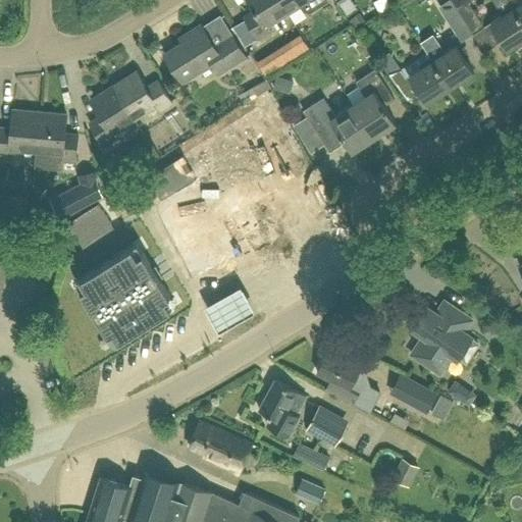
[(267,25),(288,12),(279,0),(247,0),(254,11),(245,17),(259,40),(270,33),(267,25)]
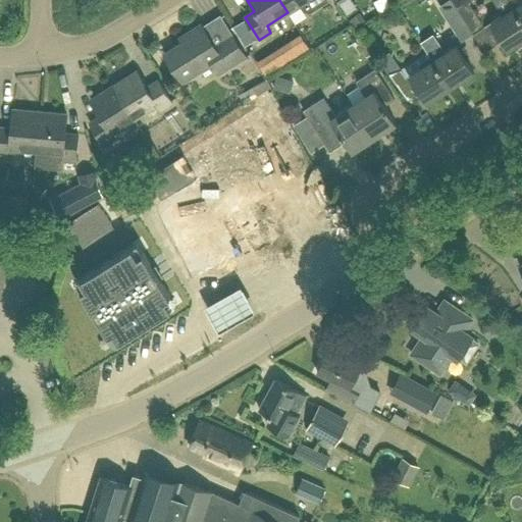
[(279,0),(288,12),(300,5),(303,9),(307,10),(322,0),(279,0)]
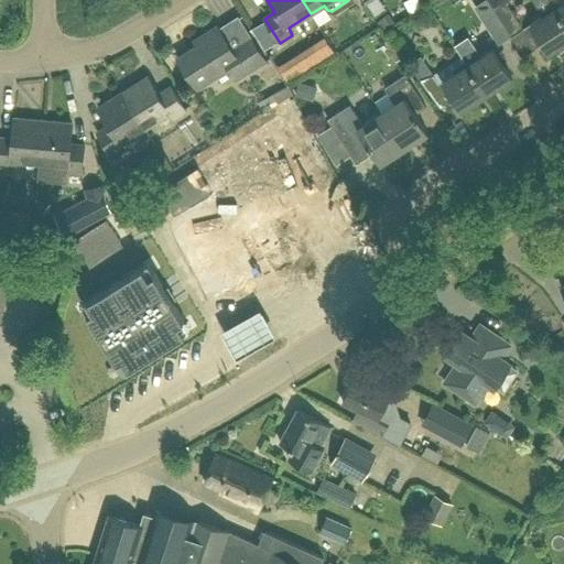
[(492,9),(487,0),(486,0),(476,7),(500,43),(523,28),(506,1),(492,9)]
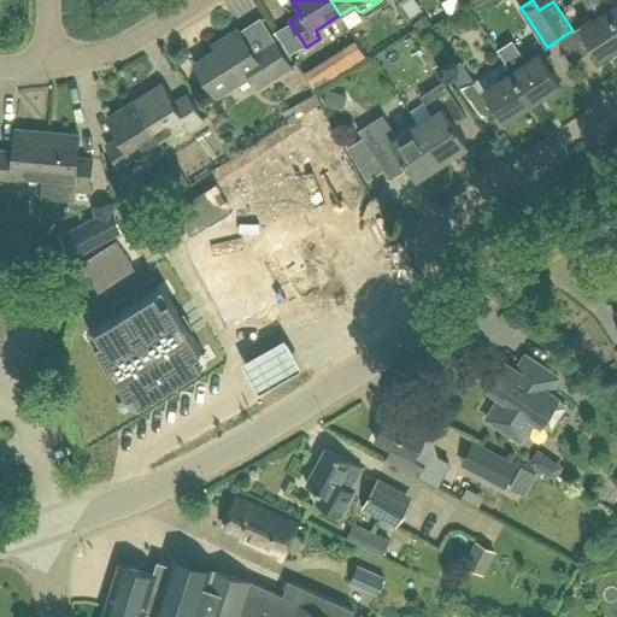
[(601,57),(616,46),(616,23),(601,0),(582,0),(594,17),(581,25),(601,57)]
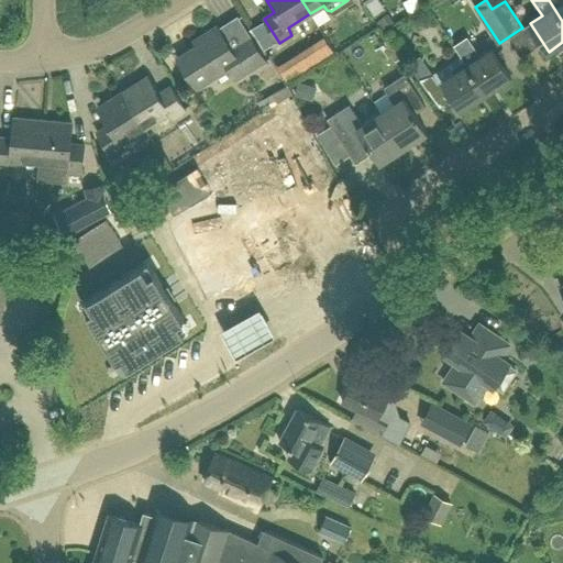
[(562,0),(549,0),(562,21),(562,0)]
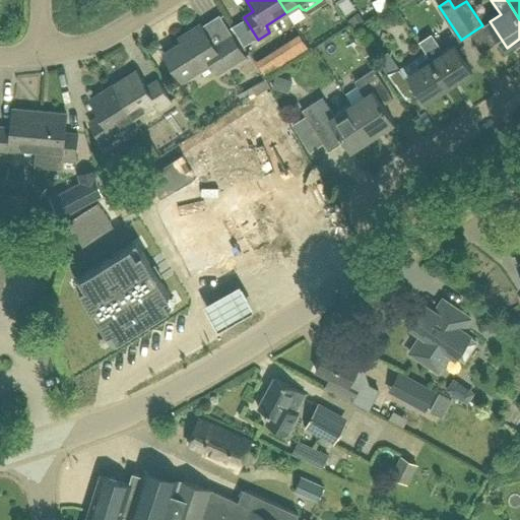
[(213,45),(200,23),(178,37),(180,42),(164,52),(182,81),(211,63),(218,73),(245,57),(231,35),(213,45)]
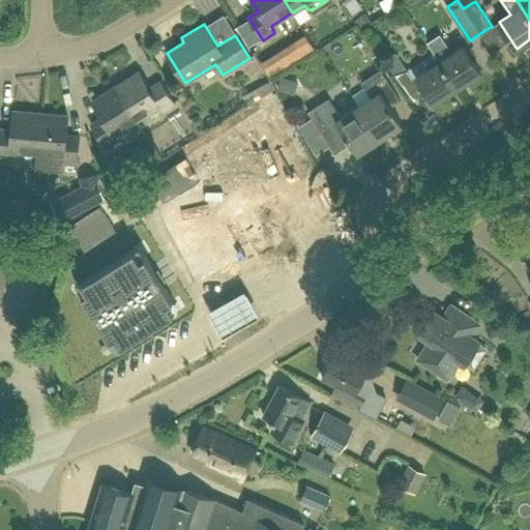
[(449,49),(437,57),(458,88),(481,72),(463,45),(451,52),(449,49)]
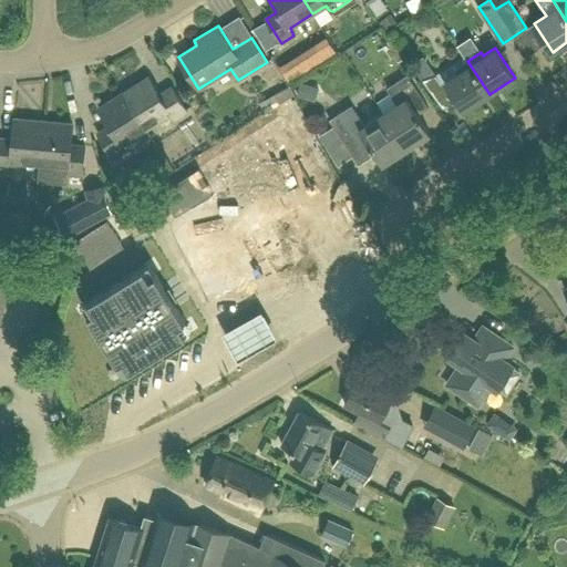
[(464,111),(490,94),(467,61),(455,69),(457,72),(441,83),(423,55),(412,63),(430,91),(442,110),(456,100),(464,111)]
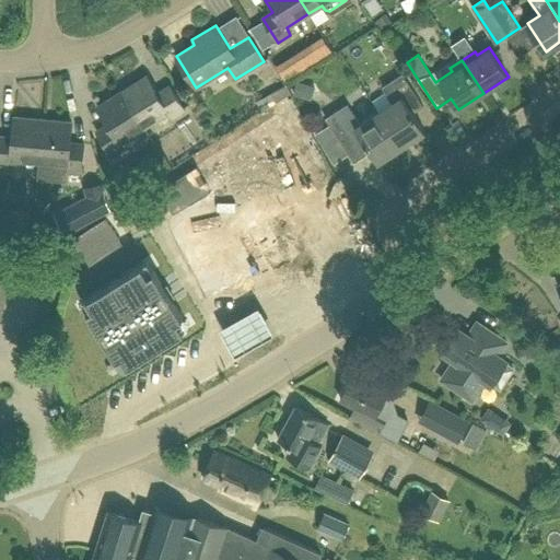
[(378,111),(401,146),(427,130),(415,112),(423,105),(401,73),(382,86),(392,102),(378,111)]
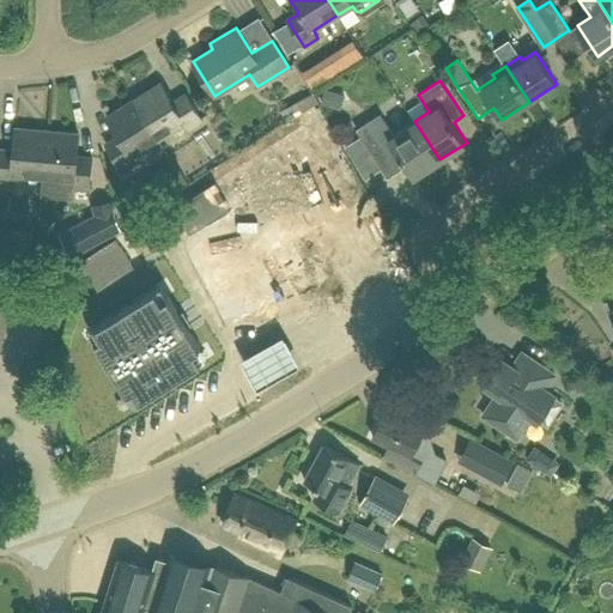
[(159,83),(132,99),(157,139),(184,122),(188,129),(201,121),(184,93),(171,102),(159,83)]
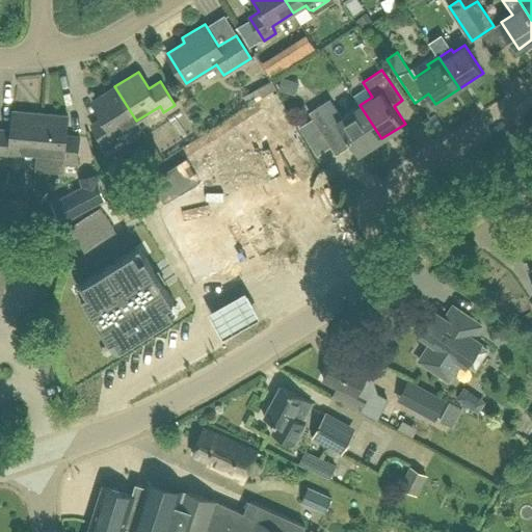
[(113,135),(136,121),(114,86),(91,101),(102,117),(90,124),(106,148),(117,140),(113,135)]
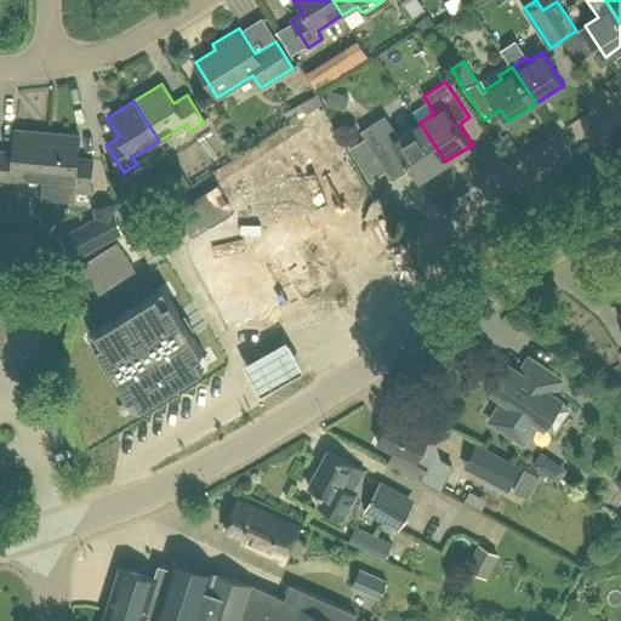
[(445,161),(420,123),(399,136),(386,115),(362,131),(393,180),(412,167),(420,180),(445,161)]
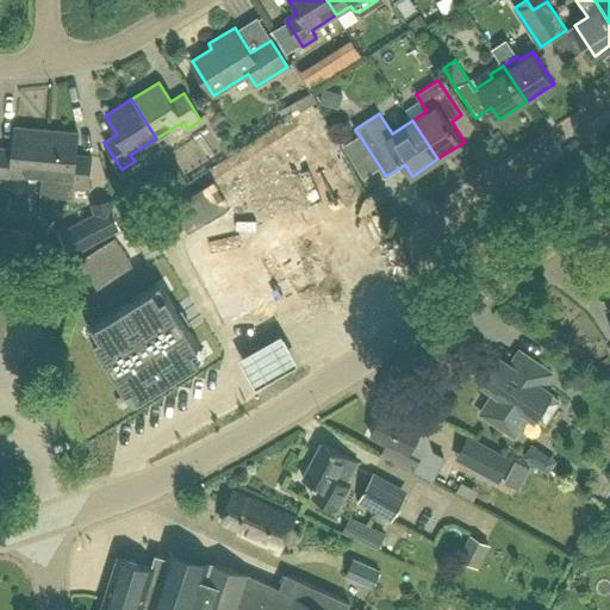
[(42,176),(47,130),(14,126),(13,149),(0,148),(0,180),(10,182),(10,174),(42,176)]
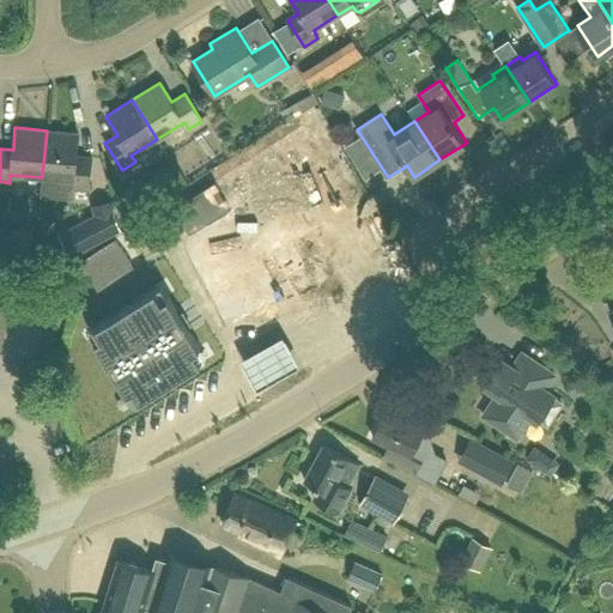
[(47,131),(42,177),(43,177),(42,194),(71,198),(72,188),(89,189),(91,158),(77,156),(78,133),(47,131)]
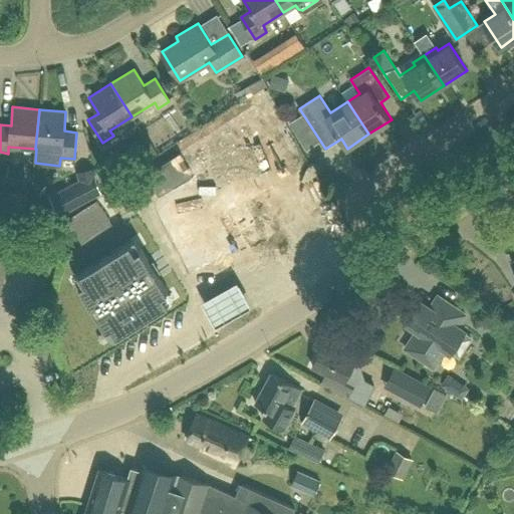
[(184,110),(150,127),(159,147),(194,130),(184,110)]
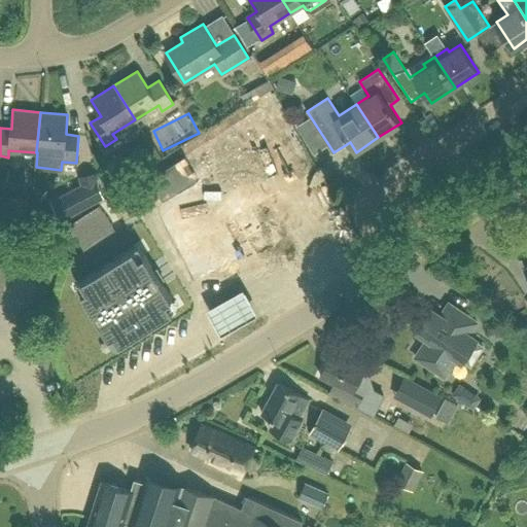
[(79,184),(48,201),(60,221),(102,199),(95,177),(78,181),(79,184)]
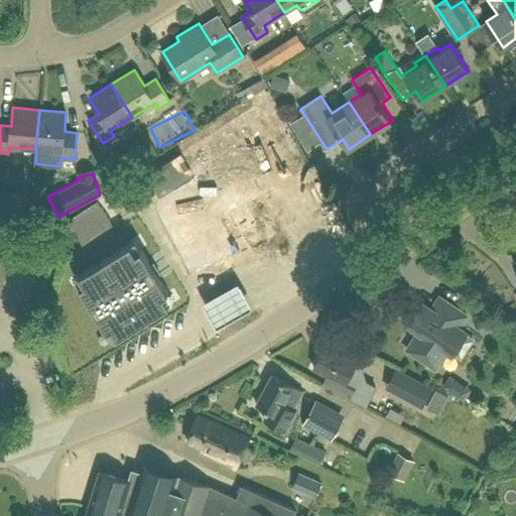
[(96,202),(67,221),(82,246),(112,227),(96,202)]
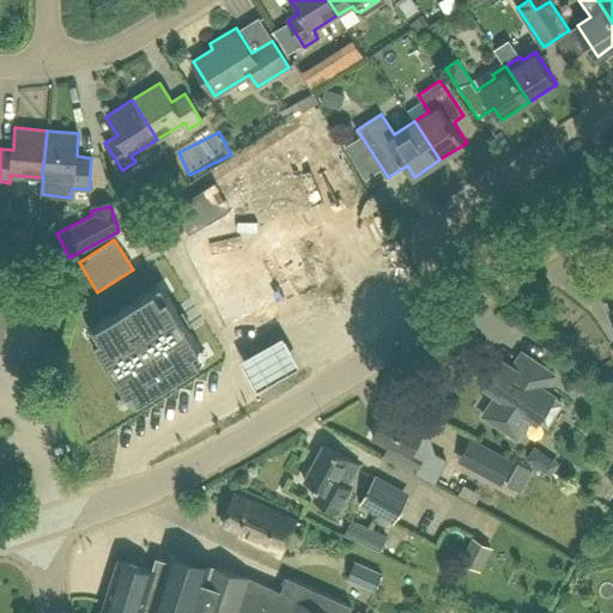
[(212,286),(226,327),(322,293),(309,254),(212,286)]
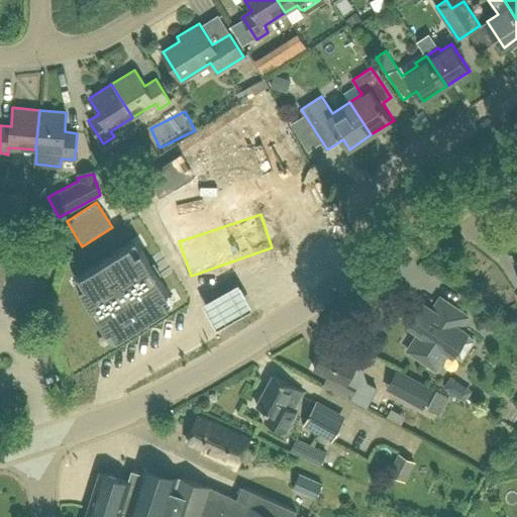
[(130,241),(79,274),(84,283),(79,286),(106,329),(111,326),(117,335),(169,303),(164,294),(169,291),(141,247),(136,250),(130,241)]
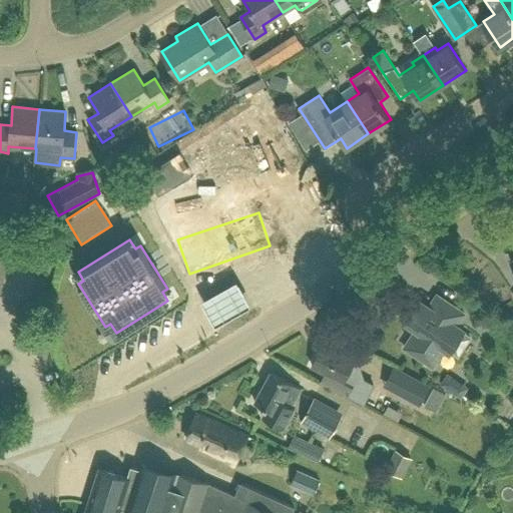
[(242,281),(204,300),(217,324),(254,306),(242,281)]
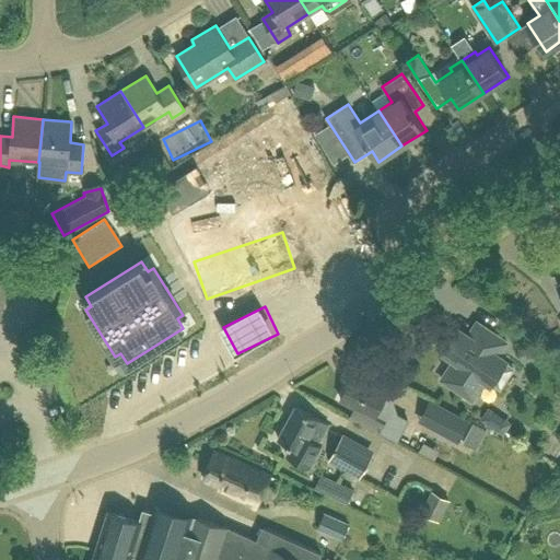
[(497,358),(499,354),(498,354),(506,341),(477,322),(468,335),(459,328),(453,337),(448,338),(443,346),(444,350),(443,352),(454,360),(441,378),(465,395),(478,376),(482,380),(485,376),(492,382),(505,363),(497,358)]
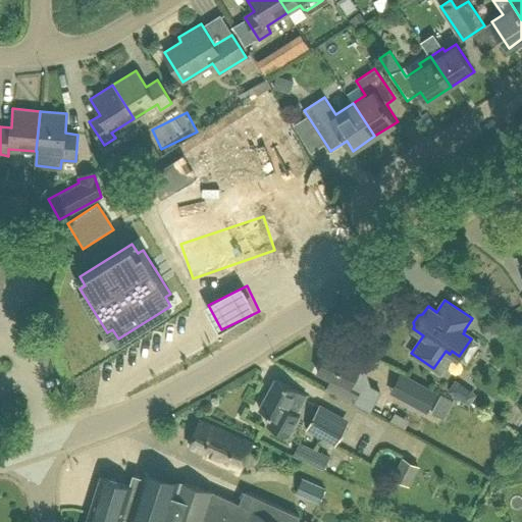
[(361,366),(327,349),(317,371),(331,378),(326,387),(354,403),(360,390),(351,385),(361,366)]
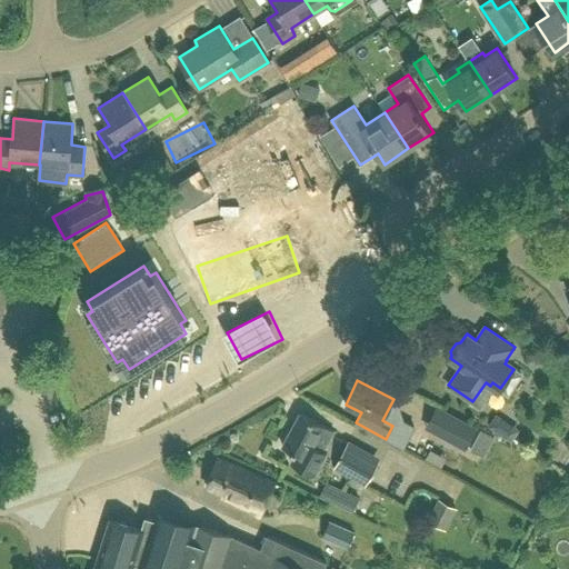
[(488,431),(430,401),(419,422),(478,452),(488,431)]
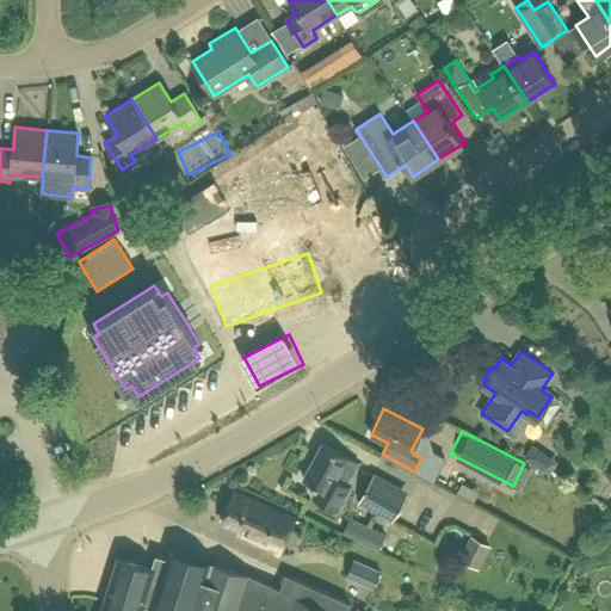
[(358,463),(322,444),(303,480),(318,487),(313,497),(339,511),(351,487),(347,485),(358,463)]
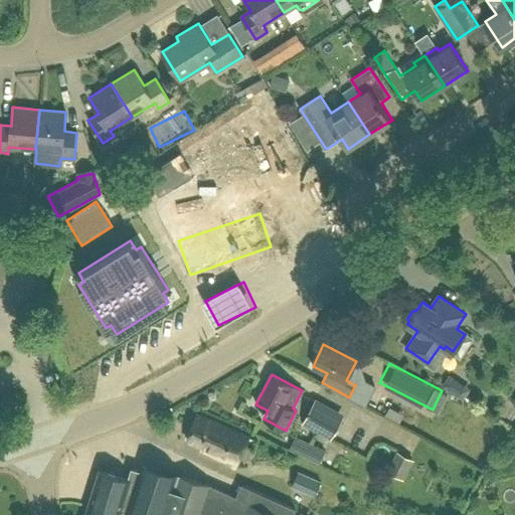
[(315,398),(301,422),(329,439),(334,431),(339,421),(343,415),(315,398)]
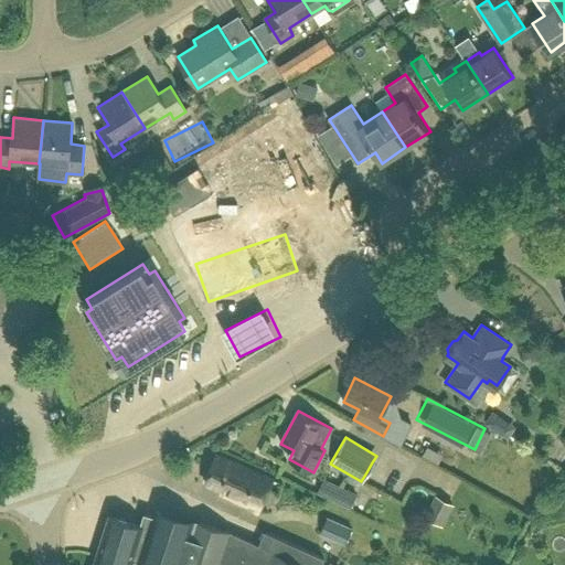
[(273,479),(215,454),(203,482),(228,493),(226,498),(248,507),(247,509),(257,513),(273,479)]
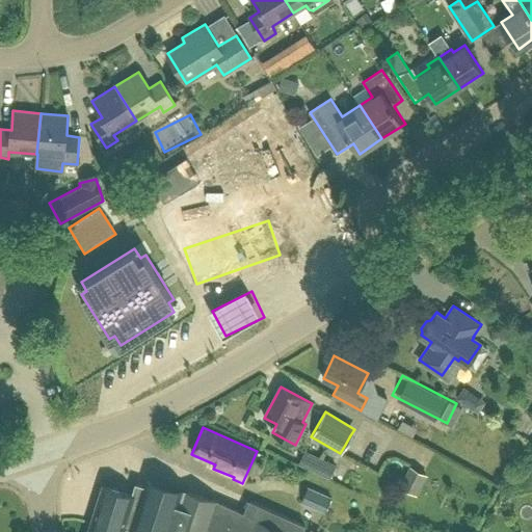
[(335,466),(303,450),(296,463),(327,479),(335,466)]
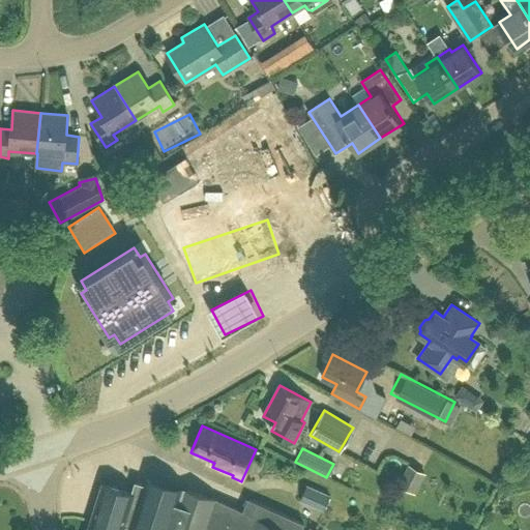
[(417,482),(405,475),(394,493),(408,500),(417,482)]
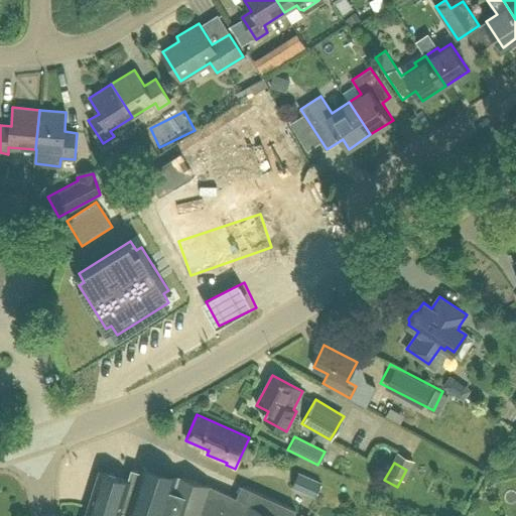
[(88,507),(117,515),(119,515),(120,514),(126,515),(292,515),(296,509),(241,485),(236,496),(210,485),(178,475),(175,484),(133,471),(130,481),(100,472),(88,507)]
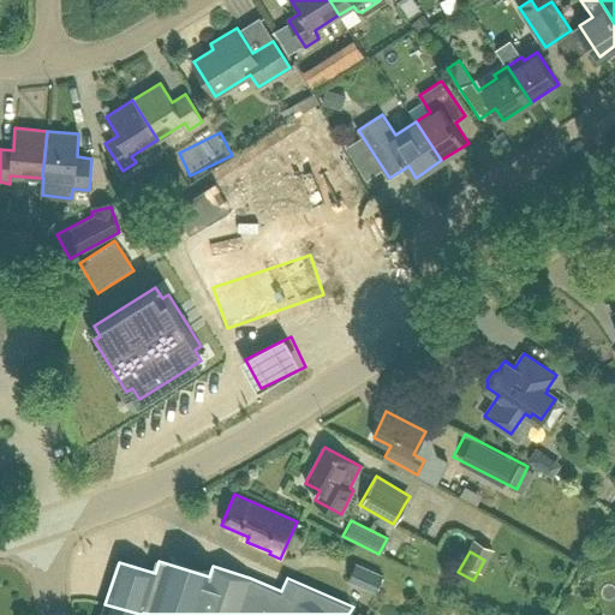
[(380,574),(353,562),(345,580),(372,592),(380,574)]
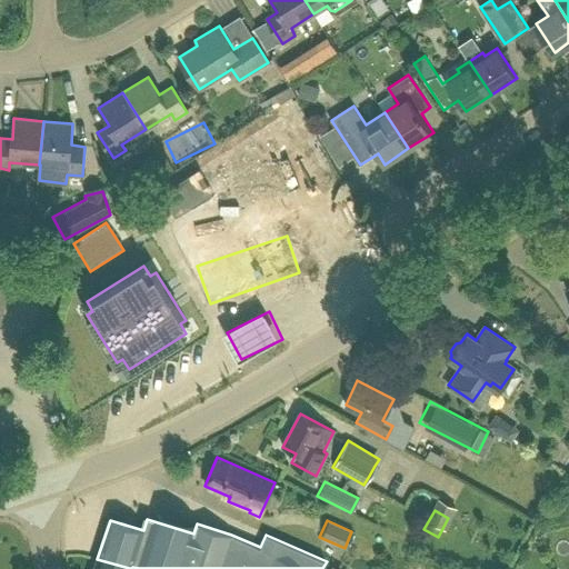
[(131,568),(129,568),(97,559),(93,568),(139,568),(132,567),(131,568)]
